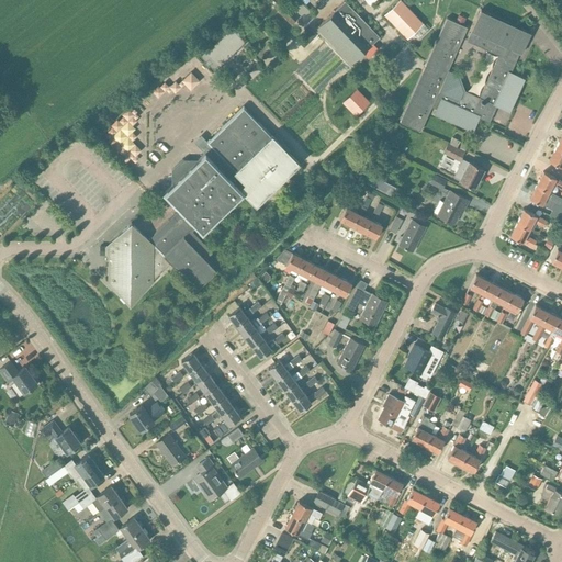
[(337,8),(326,19),(315,29),(349,64),(350,65),(380,36),(345,0),(339,7),(337,8)]
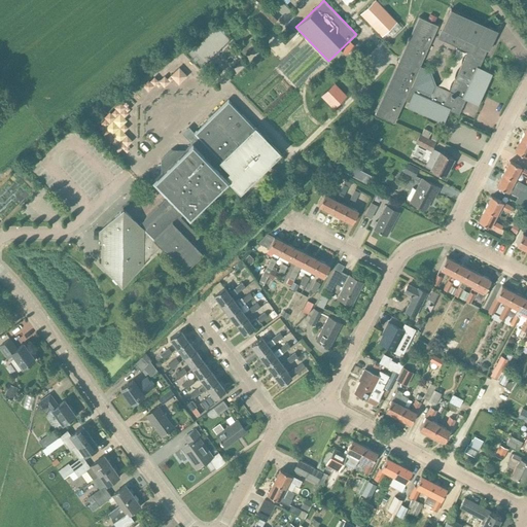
[(372,3),(356,16),(376,39),(391,26),(372,3)]
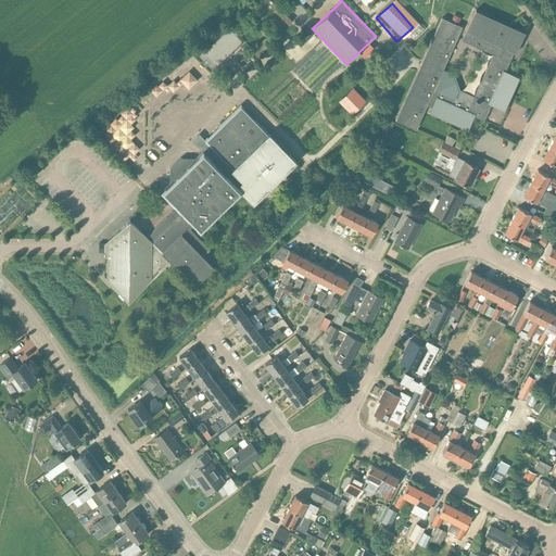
[(429,113),(457,126),(467,130),(474,116),(483,121),(491,104),(505,111),(520,77),(505,71),(514,52),(516,53),(526,30),(476,9),(462,40),(493,54),(475,97),(458,90),(453,73),(443,68),(462,27),(442,17),(395,121),(416,129),(427,104),(431,106),(429,113)]
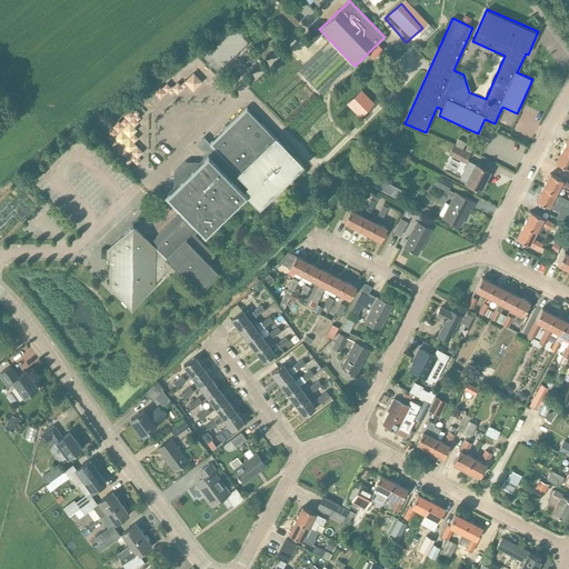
[(315,29),(301,41),(308,48),(321,36),(315,29)]
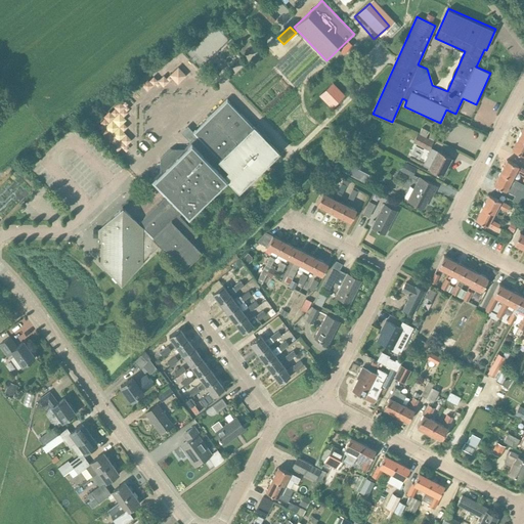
[(172,78),(177,83),(186,75),(178,66),(167,77),(164,74),(158,80),(151,74),(142,84),(147,89),(156,81),(163,88),(172,78)]
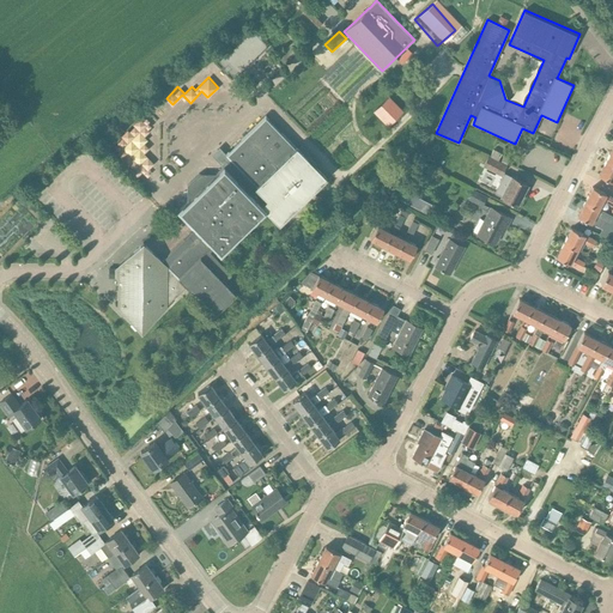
[(125,141),(121,145),(146,173),(156,164),(145,152),(151,146),(143,137),(152,127),(141,116),(120,137),(125,141)]
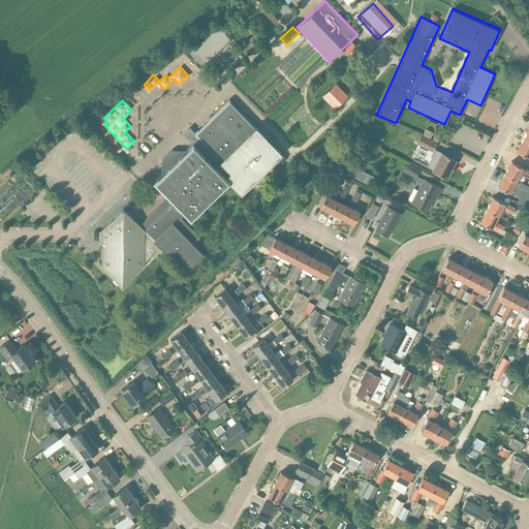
[(169,196),(161,204),(139,225),(160,247),(185,272),(204,254),(193,242),(199,236),(181,218),(186,213),(190,218),(229,180),(226,177),(232,172),(246,186),(280,153),(229,100),(195,133),(200,139),(195,145),(193,143),(186,150),(172,150),(161,159),(161,174),(154,181),(169,196)]
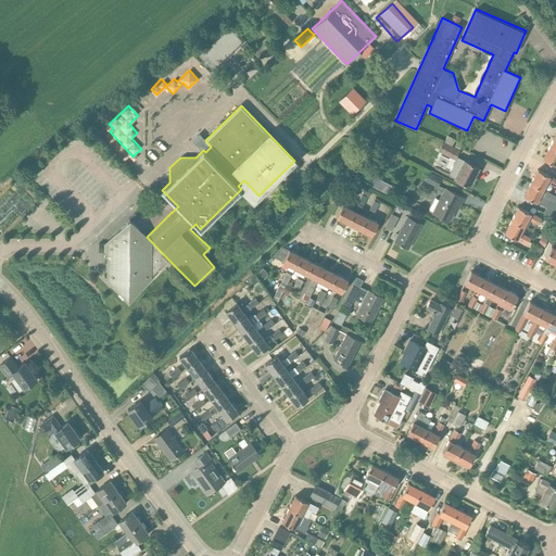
[(96,127),(91,131),(90,133),(95,137),(99,131),(96,127)]
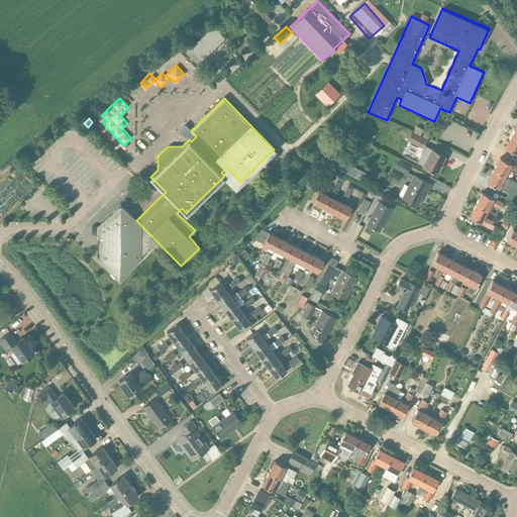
[(417,126),(414,132),(420,136),(423,130),(417,126)]
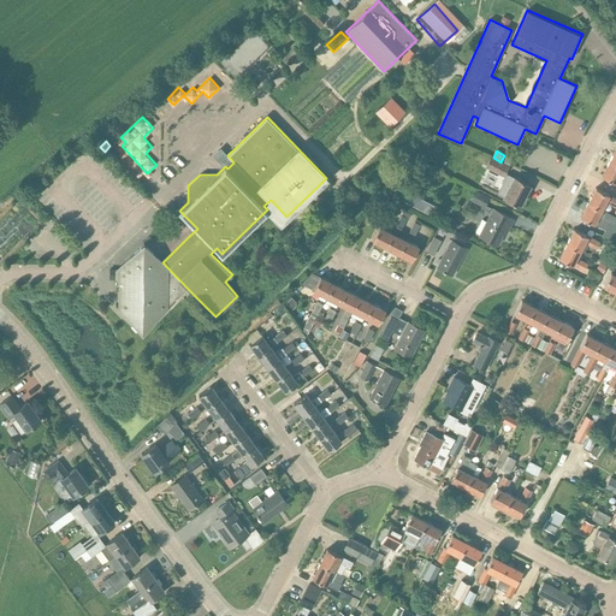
[(615,164),(610,161),(602,176),(615,183),(615,182),(615,164)]
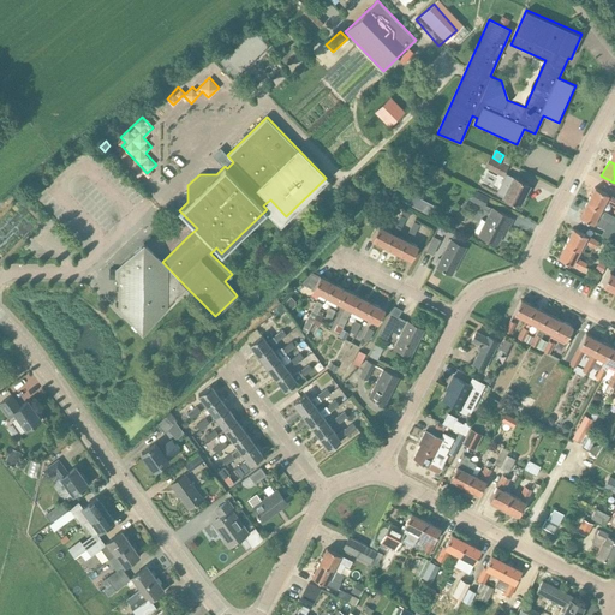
[(443,165),(441,169),(448,174),(452,169),(443,165)]
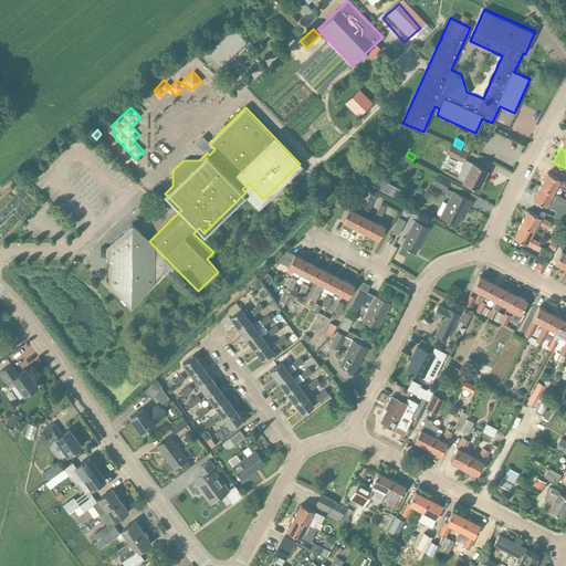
[(463,180),(468,184),(478,188),(486,170),(480,167),(481,166),(479,165),(479,166),(472,163),(463,180)]
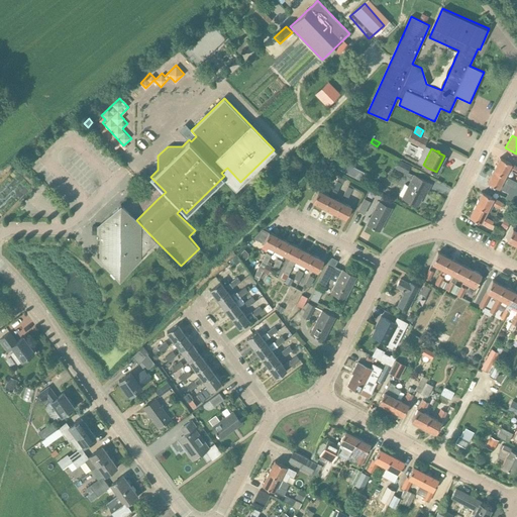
[(494,170),(505,176),(508,169),(516,173),(516,166),(509,162),(500,158),(494,170)]
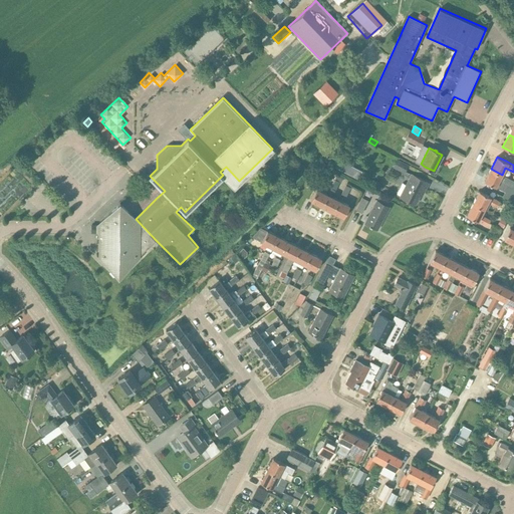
[(340,159),(336,169),(358,178),(362,168),(340,159)]
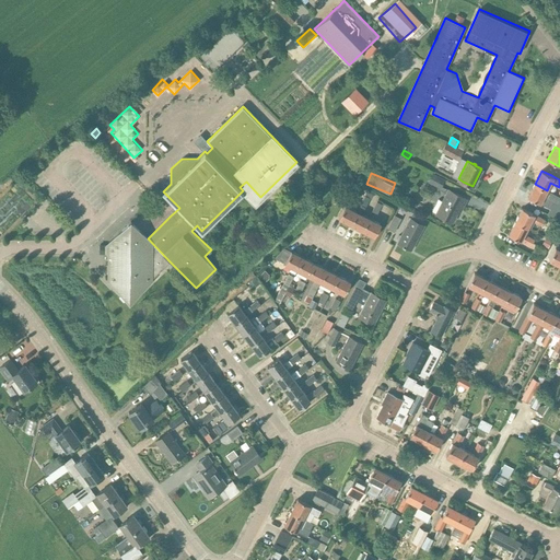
[(441,187),(444,181),(432,174),(429,182),(441,187)]
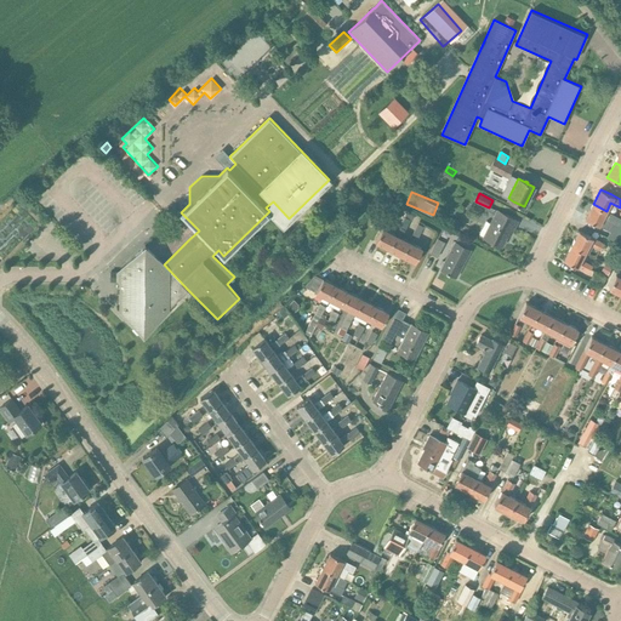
[(586,218),(597,224),(599,226),(599,224),(610,231),(614,224),(603,218),(607,211),(593,204),(586,218)]
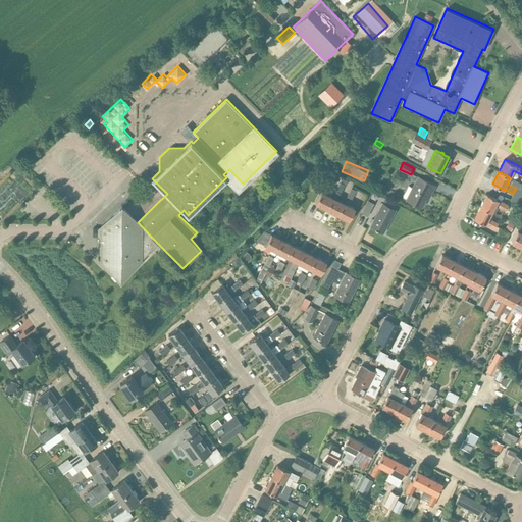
[(345,176),(341,183),(347,186),(350,178),(345,176)]
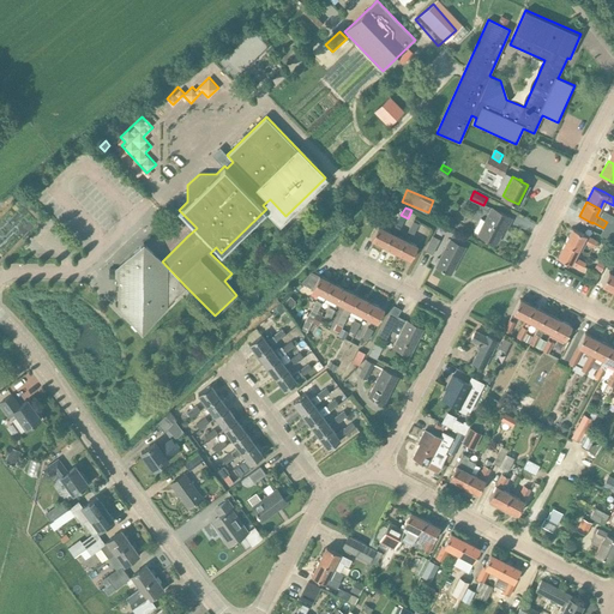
[(381,218),(387,222),(393,211),(387,209),(381,218)]
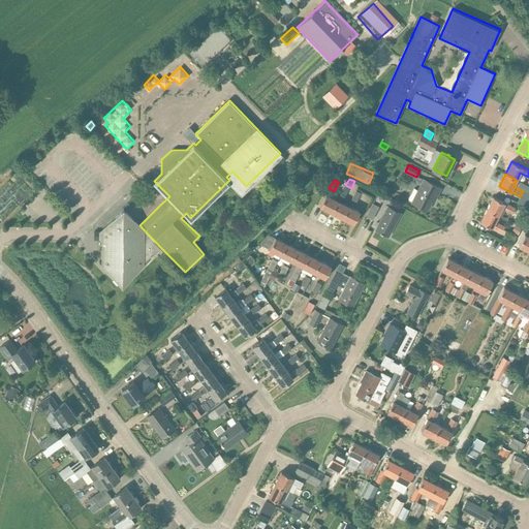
[(425,180),(418,191),(414,189),(409,199),(412,201),(412,203),(414,203),(413,204),(424,209),(425,208),(427,209),(434,196),(435,196),(440,188),(425,180)]
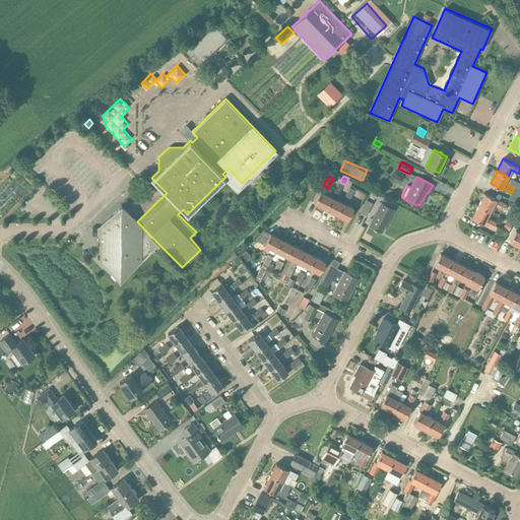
[(334,191),(339,193),(343,184),(339,182),(334,191)]
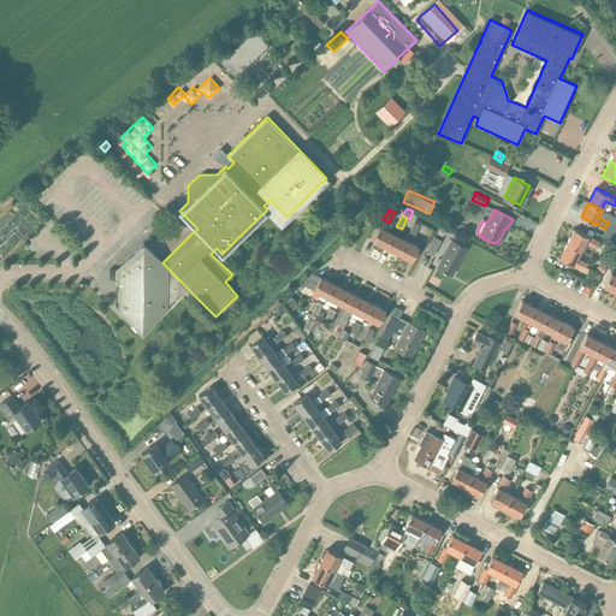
[(409,232),(415,235),(420,225),(414,221),(409,232)]
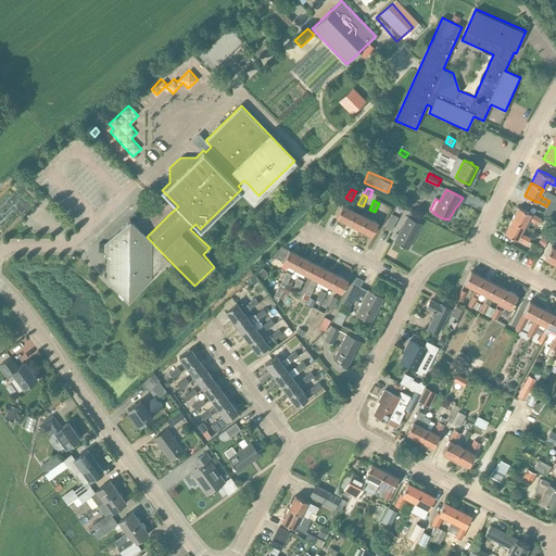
[(336,216),(348,223),(354,211),(342,204),(336,216)]
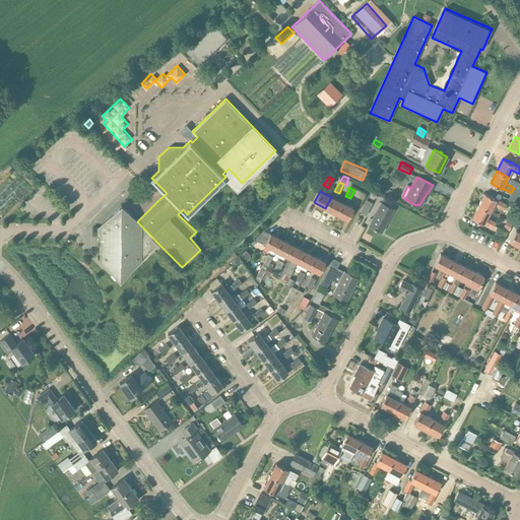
[(490,211),(493,213),(496,206),(503,210),(506,204),(494,198),(484,193),(478,205),(490,211)]
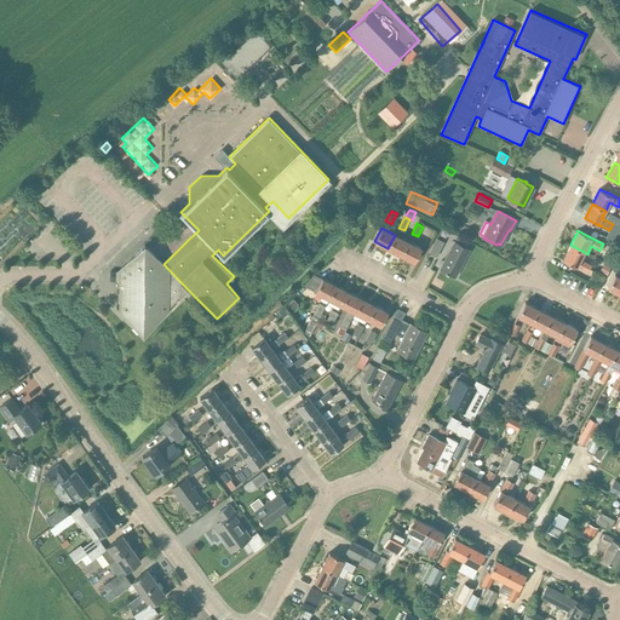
[(388,248),(401,256),(408,242),(395,235),(388,248)]
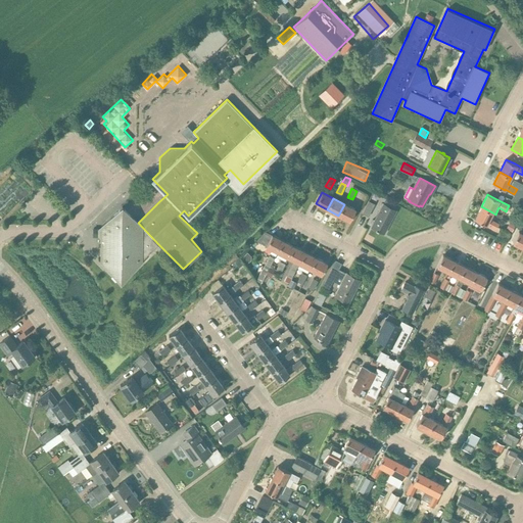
[(375,204),(369,201),(362,214),(369,217),(375,204)]
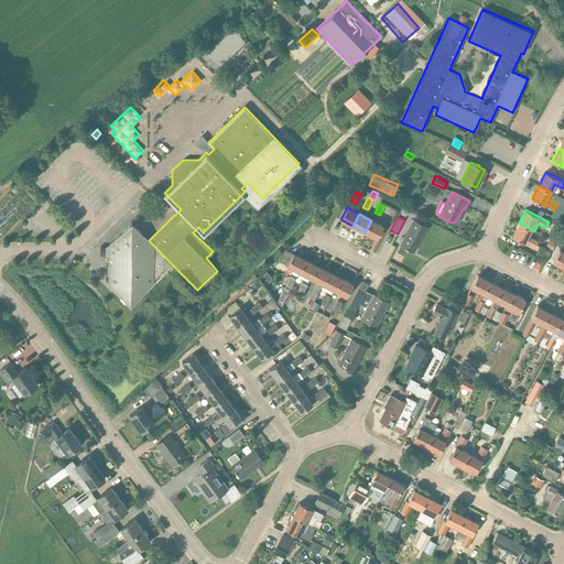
[(413,219),(405,235),(400,245),(405,247),(405,248),(408,249),(408,248),(414,251),(427,227),(413,219)]
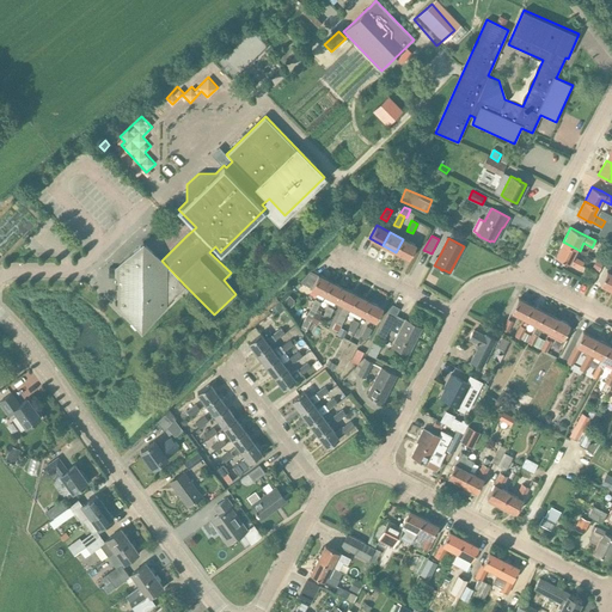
[(598,245),(607,250),(611,243),(601,238),(598,245)]
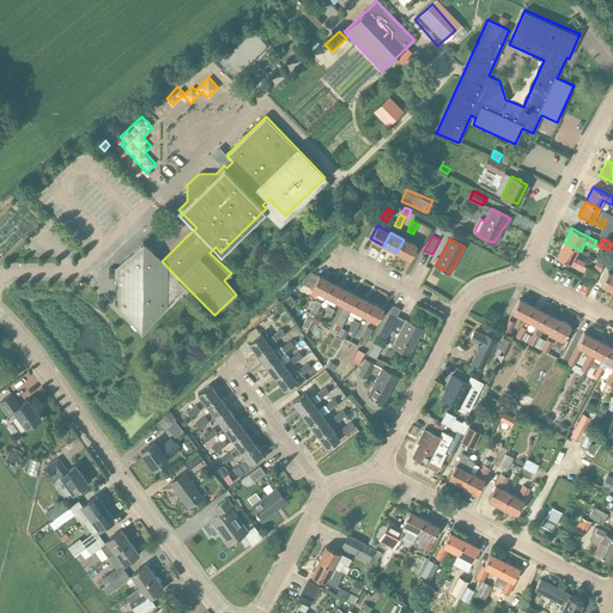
[(417,246),(404,240),(396,253),(410,259),(417,246)]
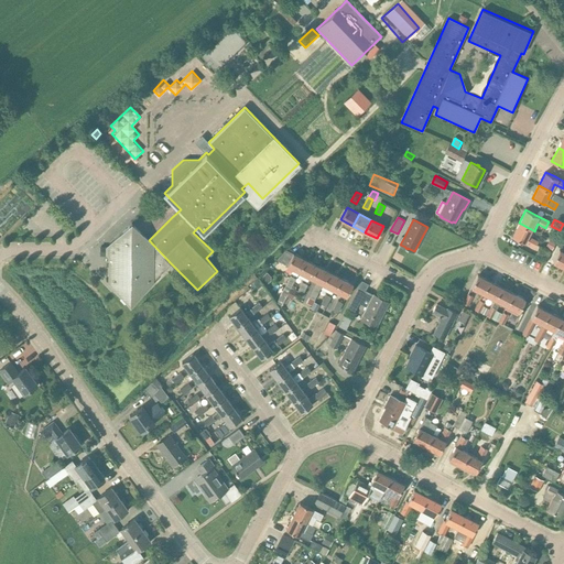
[(171,263),(149,240),(131,223),(109,245),(109,282),(131,304),(153,282),(153,281),(171,263)]
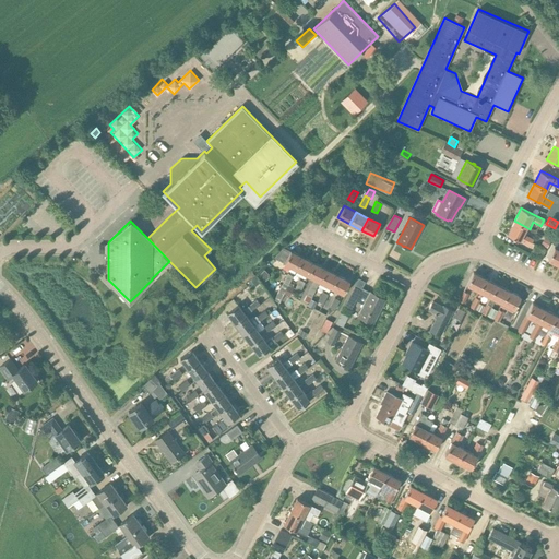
[(514,221),(508,234),(520,240),(531,246),(534,239),(523,234),(526,227),(514,221)]
